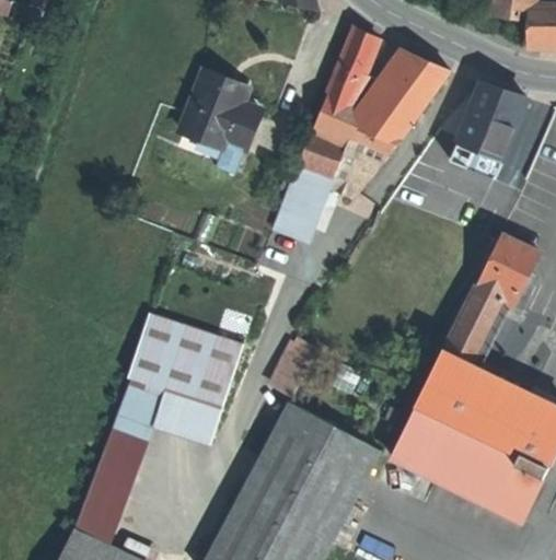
[(312,0),(277,0),(277,3),(311,10),(314,6),(312,0)]
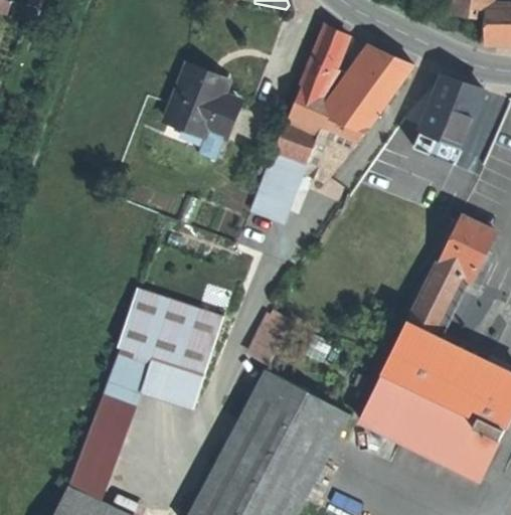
[(484,0),(452,0),(451,11),(482,15),(484,0)]
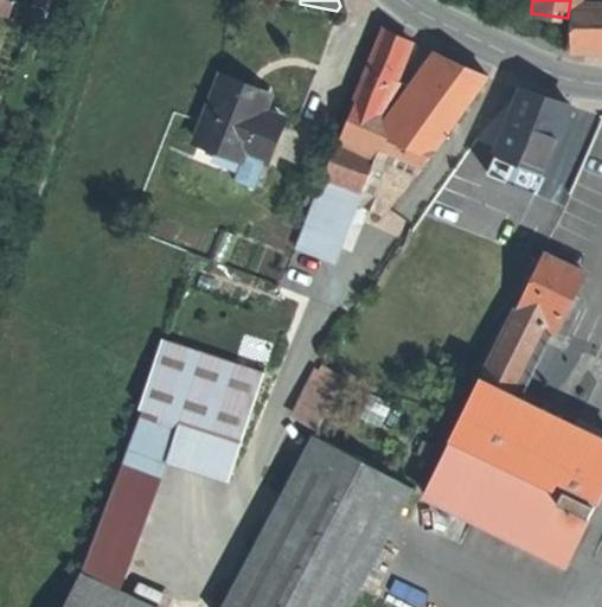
[(601,5),(570,5),(568,51),(601,51),(601,5)]
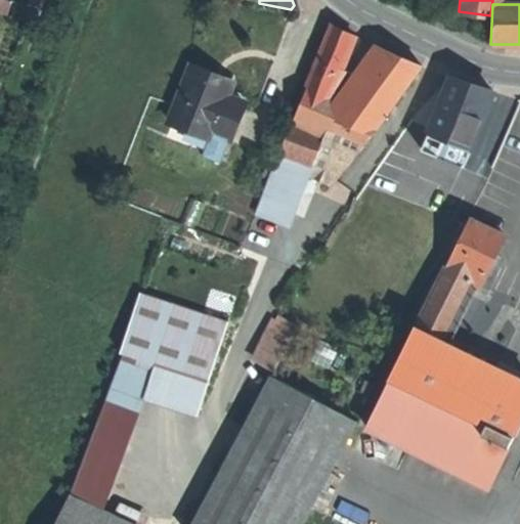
[(341,31),(329,25),(309,73),(329,81),(334,83),(352,37),(341,31)]
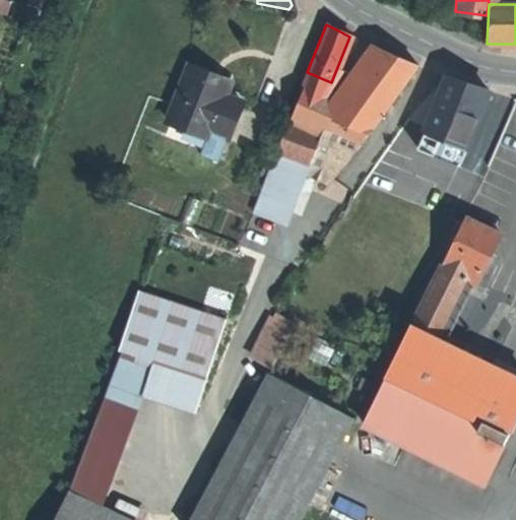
[(379,50),(342,102),(352,106),(355,101),(362,103),(370,87),(376,89),(386,77),(399,59),(379,50)]
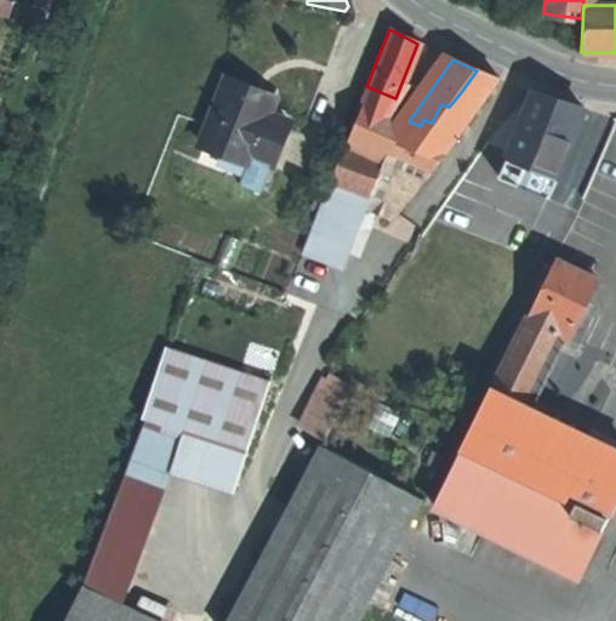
[(477,70),(461,92),(479,103),(496,79),(477,70)]
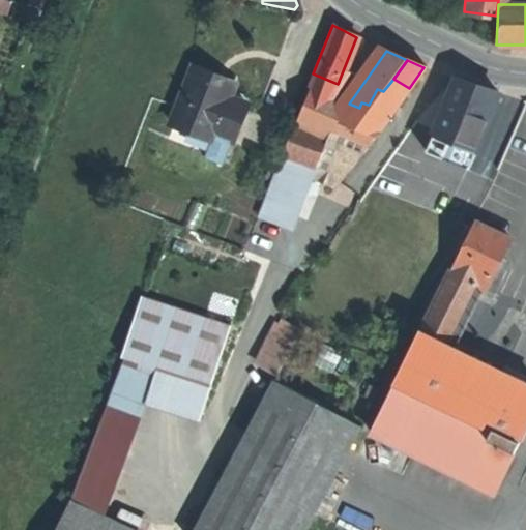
[(210,77),(188,67),(167,123),(208,140),(209,140),(211,134),(228,141),(242,104),(226,97),(231,85),(210,77)]
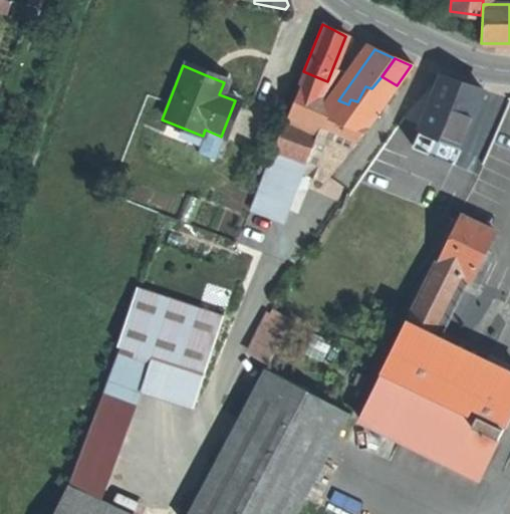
[(303,71),(297,84),(317,92),(322,79),(303,71)]
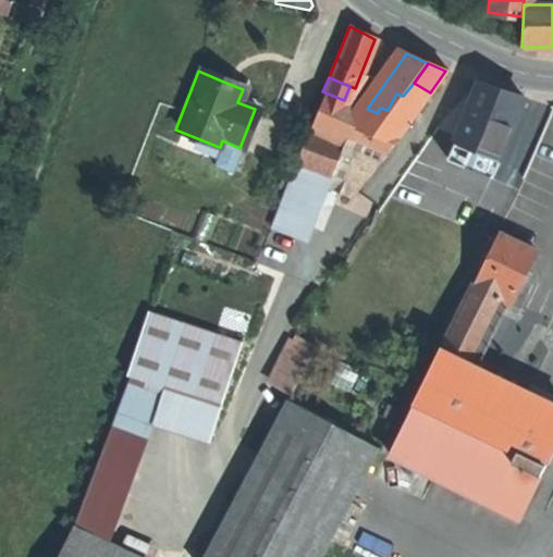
[(414,83),(403,96),(421,104),(430,93),(414,83)]
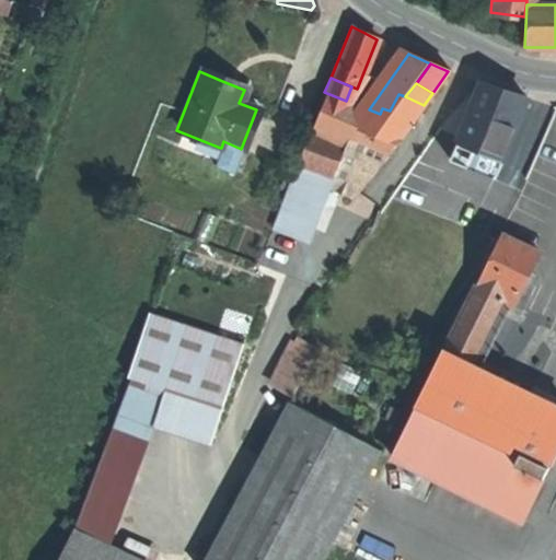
[(502,92),(481,84),(459,138),(455,146),(493,159),(498,161),(523,98),(502,92)]
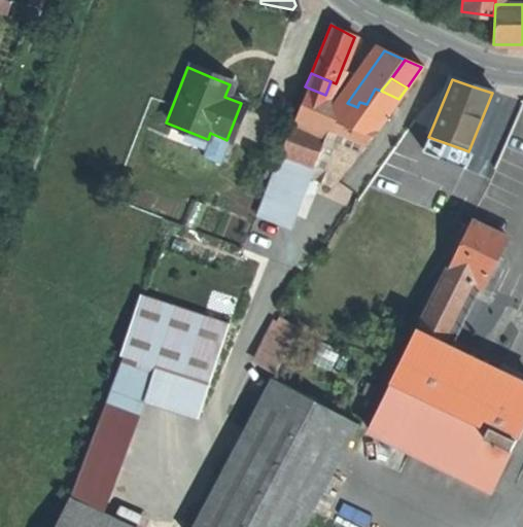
[(343,101),(325,95),(305,86),(288,125),(324,139),(343,101)]
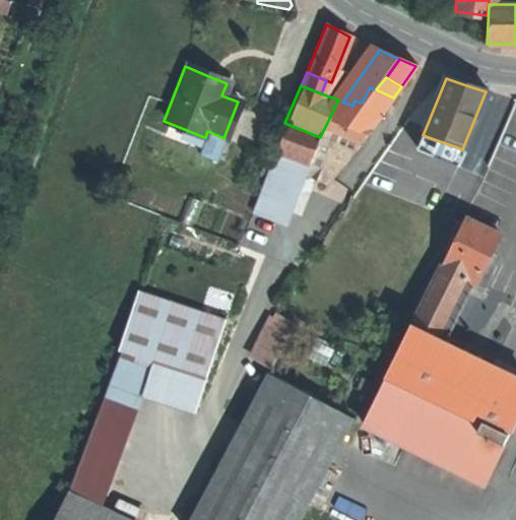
[(362,103),(360,109),(380,116),(393,98),(376,89),(370,87),(362,103)]
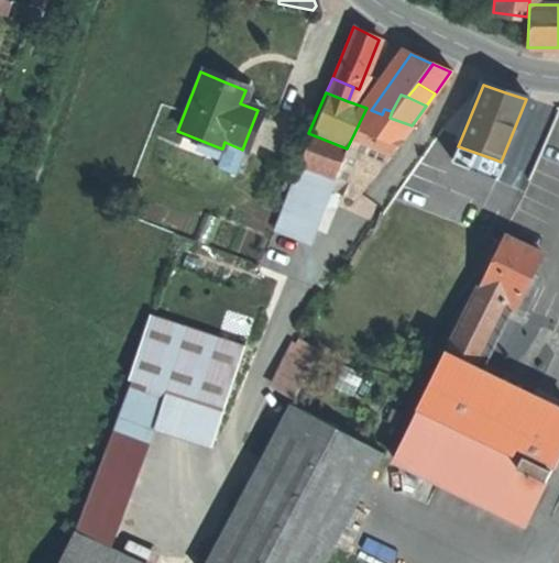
[(371,110),(366,108),(347,148),(385,163),(412,125),(390,118),(382,114),(371,110)]
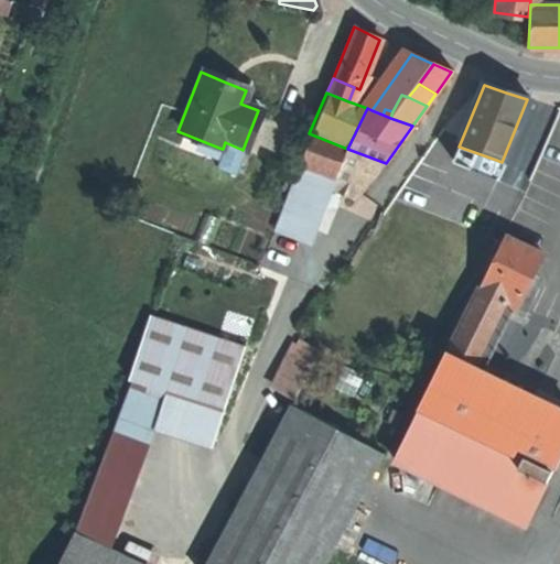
[(462,139),(441,129),(406,180),(440,194),(447,175),(459,147),(462,139)]
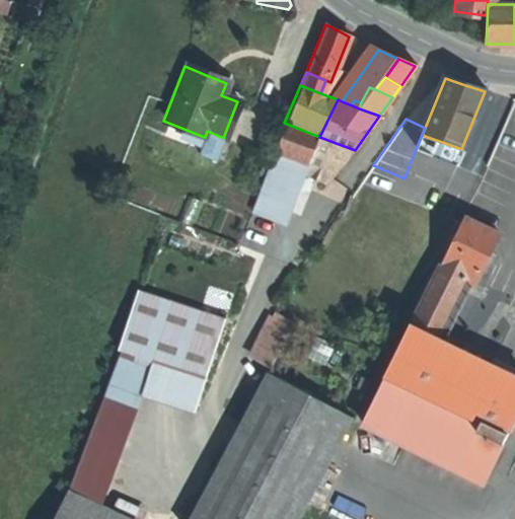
[(284,123),(273,152),(305,164),(319,137),(284,123)]
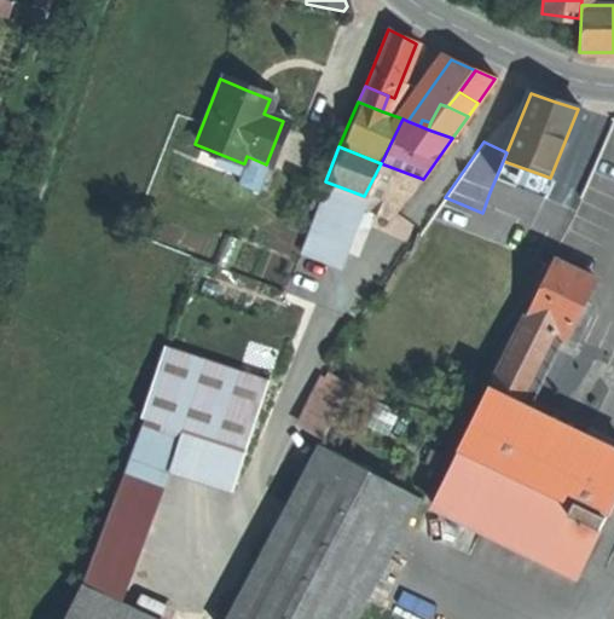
[(266,165),(247,156),(244,163),(243,163),(235,184),(236,184),(255,192),(266,165)]
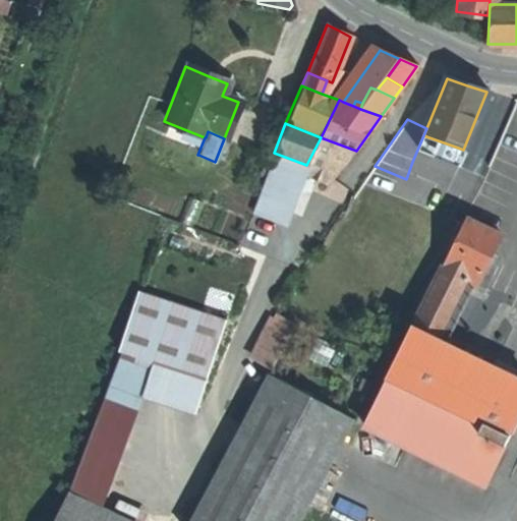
[(423,135),(412,162),(446,175),(458,148),(423,135)]
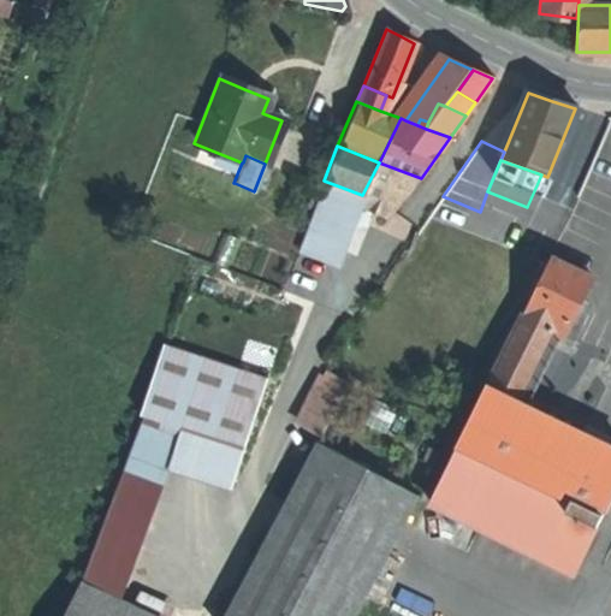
[(379,163),(362,195),(324,181),(296,249),(332,262),(359,208),(385,219),(421,178),(379,163)]
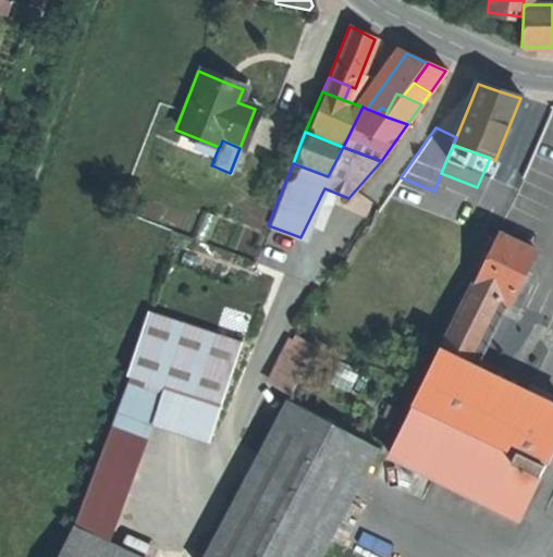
[(508,192),(505,199),(512,201),(515,195),(508,192)]
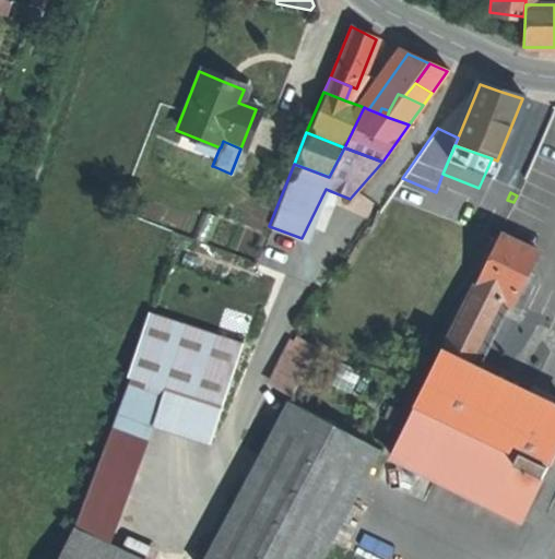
[(518,246),(498,236),(477,277),(507,290),(517,296),(536,256),(518,246)]
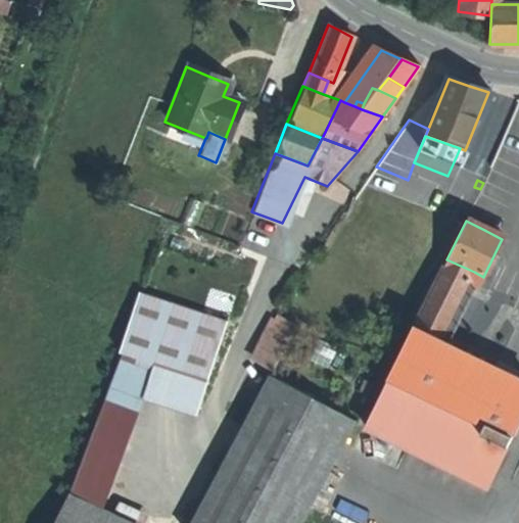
[(434,259),(421,254),(415,272),(424,276),(434,259)]
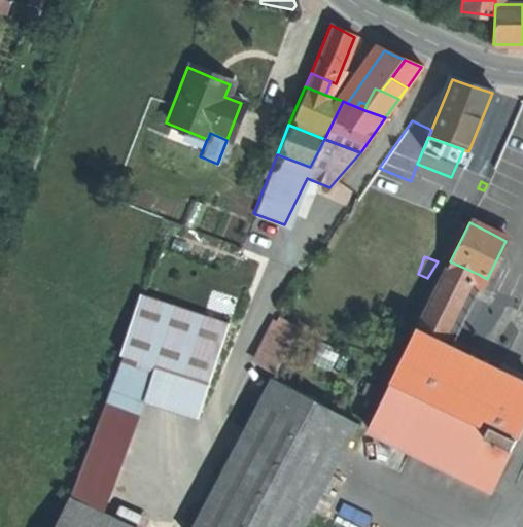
[(450,261),(442,279),(452,284),(447,295),(462,304),(469,289),(478,274),(450,261)]
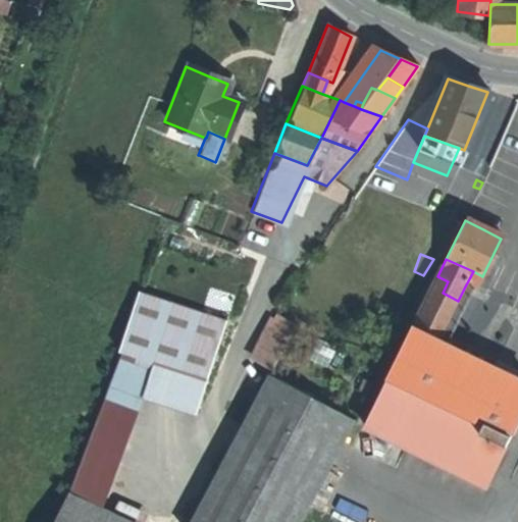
[(482,276),(473,271),(465,286),(481,295),(488,279),(482,276)]
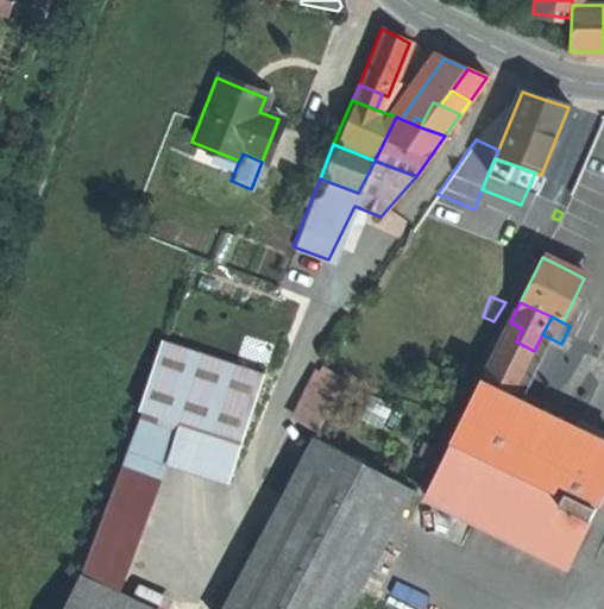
[(522,328),(510,322),(454,437),(598,507),(603,494),(603,437),(514,393),(534,351),(516,341),(522,328)]
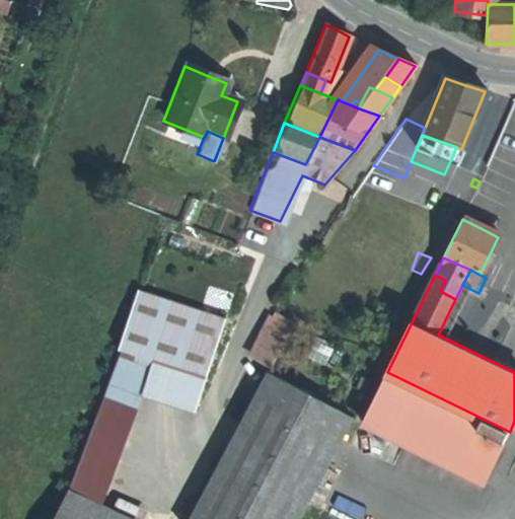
[(154,302),(130,353),(133,354),(167,371),(212,392),(236,342),(154,302)]
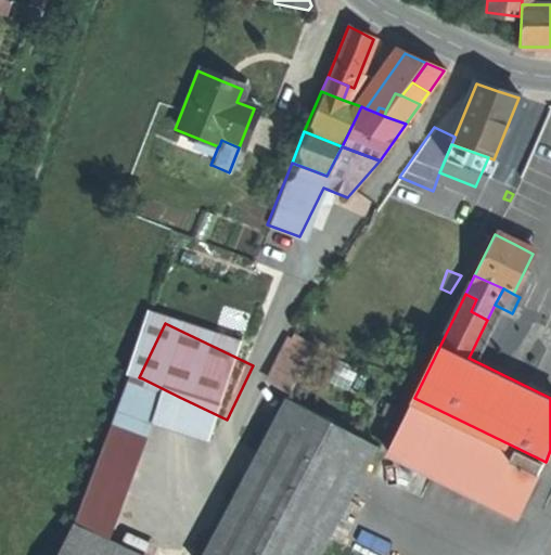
[(287,333),(267,379),(293,390),(314,344),(287,333)]
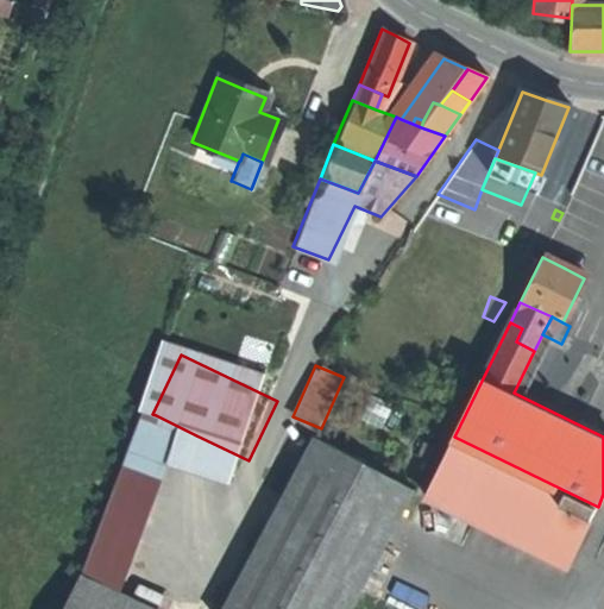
[(196,435),(156,415),(80,577),(119,596),(196,435)]
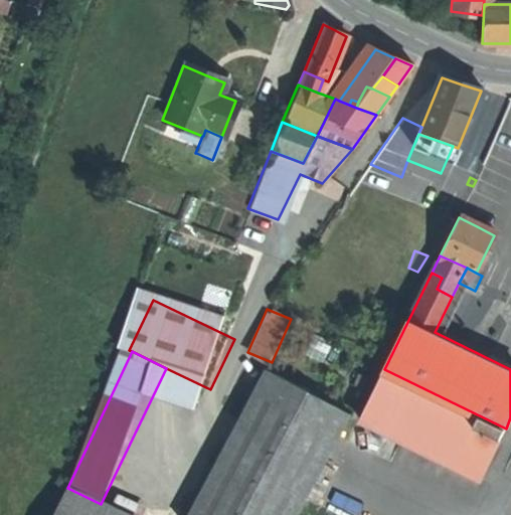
[(295,514),(349,413),(266,369),(187,514),(295,514)]
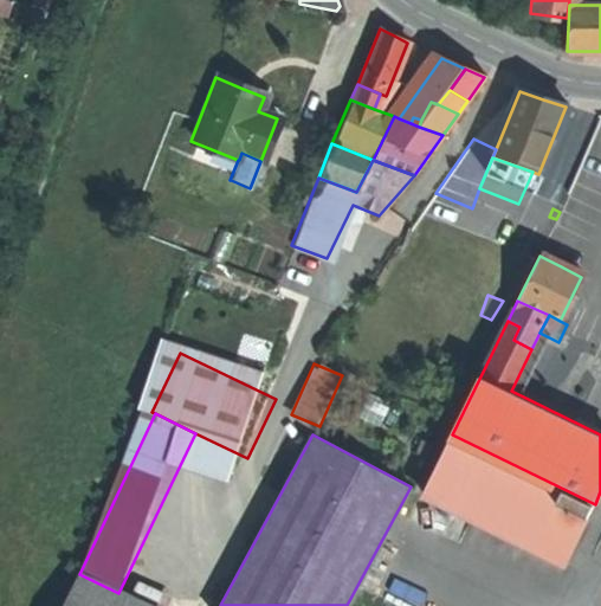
[(595,504),(452,434),(424,492),(567,562),(595,504)]
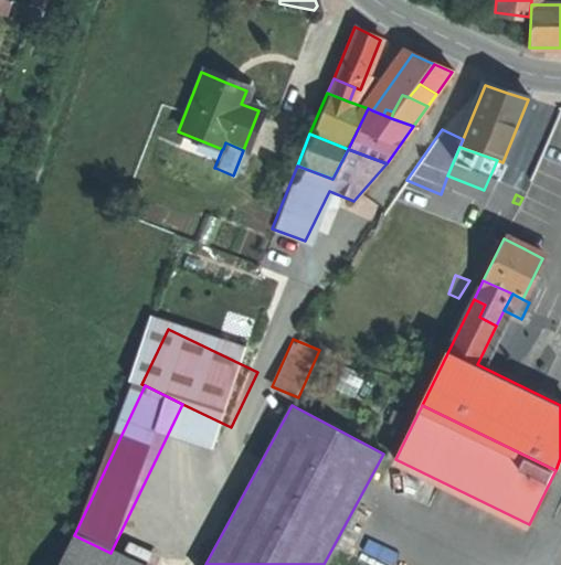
[(74,535),(71,534),(56,564),(135,564),(110,553),(74,535)]
